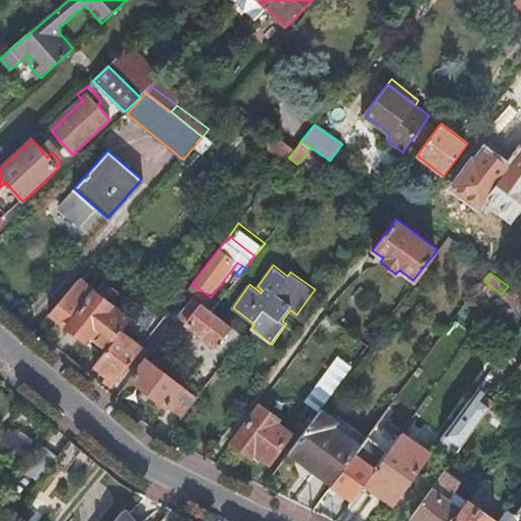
[(106,349),(121,330),(127,323),(130,319),(93,290),(80,280),(50,314),(65,326),(84,340),(88,335),(106,349)]
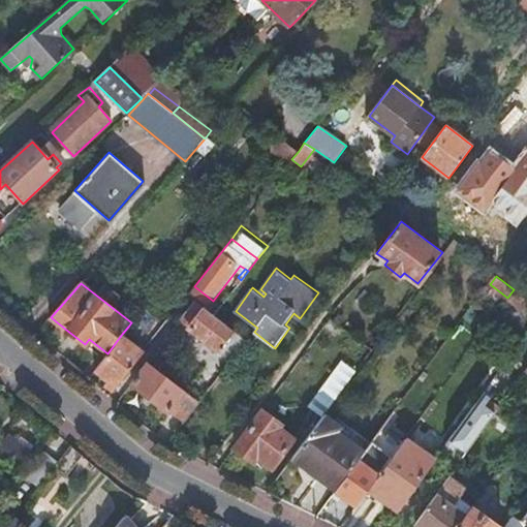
[(526,299),(515,290),(508,299),(525,310),(526,309),(526,299)]
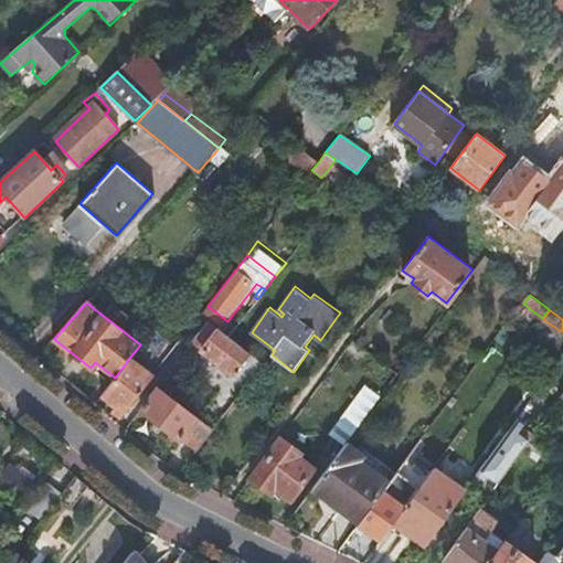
[(211,321),(199,337),(208,343),(202,351),(233,375),(246,385),(256,373),(264,363),(230,337),(211,321)]
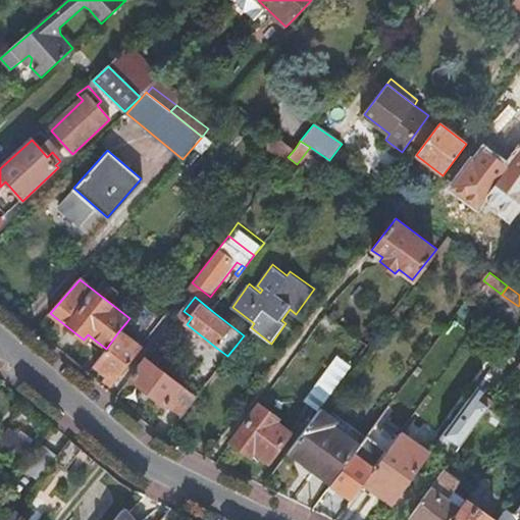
[(126,322),(148,340),(167,314),(146,298),(130,318),(126,322)]
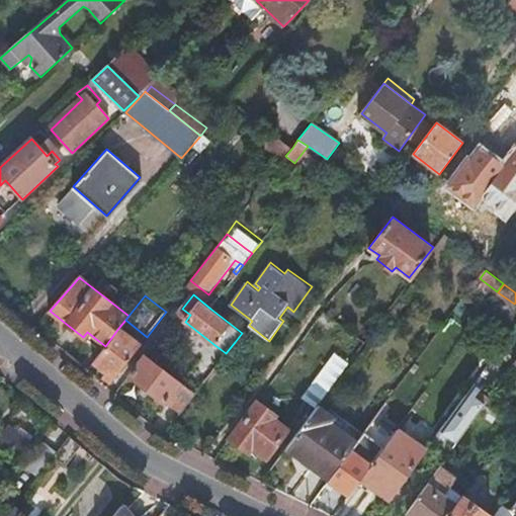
[(102,376),(111,384),(141,345),(119,327),(105,346),(93,361),(105,371),(102,376)]
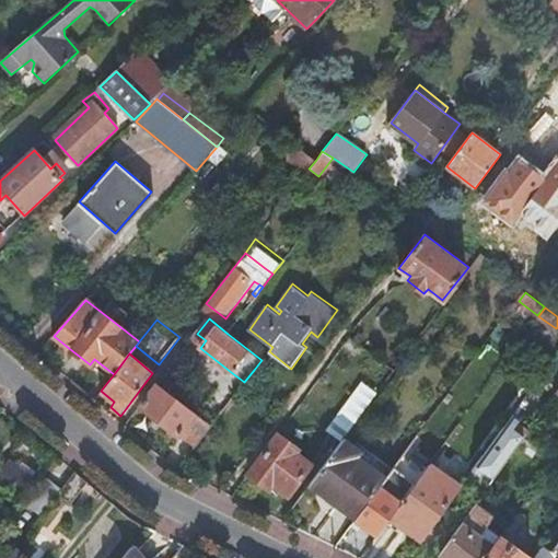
[(359,379),(329,429),(346,439),(376,388),(359,379)]
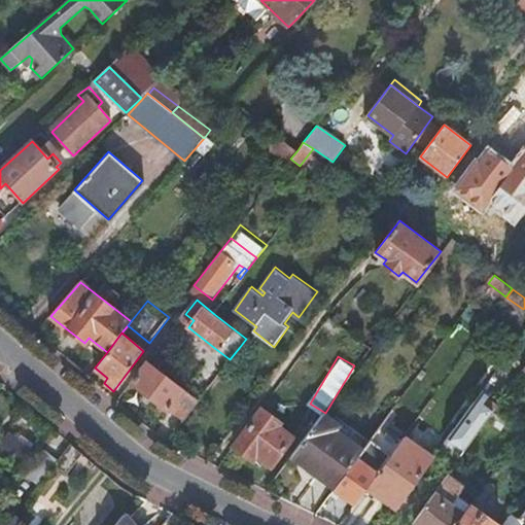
[(170,407),(184,419),(199,400),(148,361),(133,381),(168,409),(170,407)]
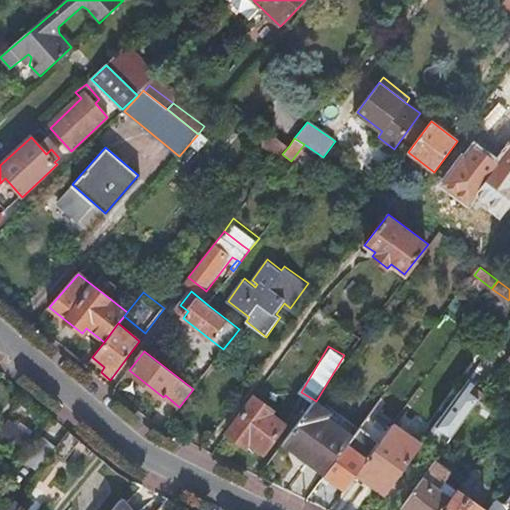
[(453,435),(480,398),(470,390),(473,385),(468,381),(437,423),(453,435)]
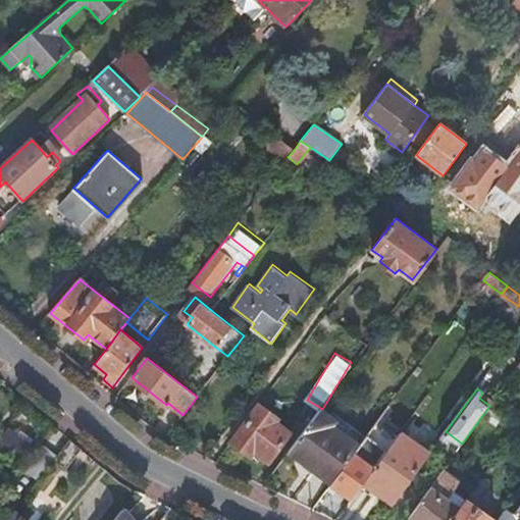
[(280,419),(261,404),(232,442),(253,457),(257,451),(270,461),(292,431),(277,421),(280,419)]
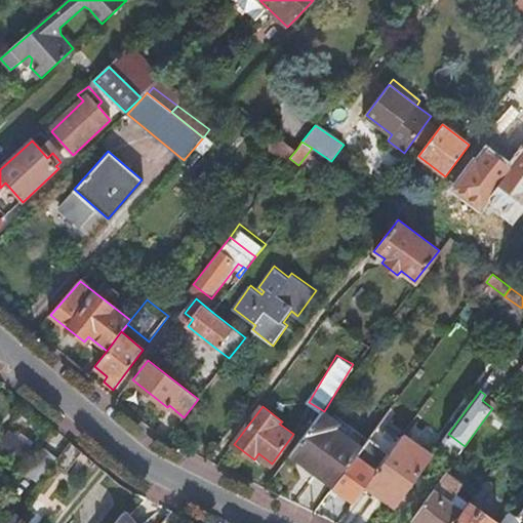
[(338,423),(323,410),(291,453),(334,484),(356,456),(361,448),(334,428),(338,423)]
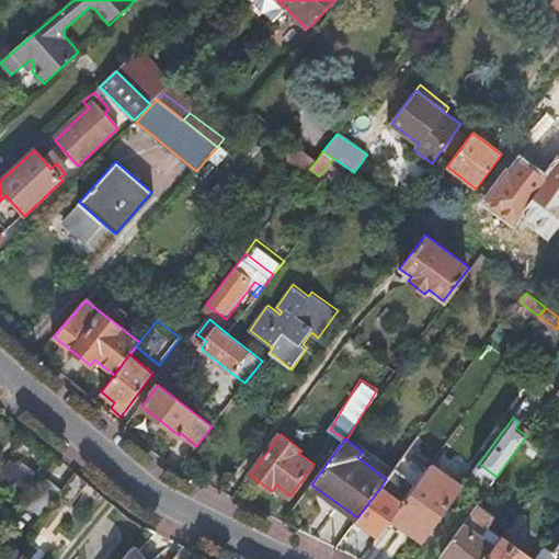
[(391,518),(423,540),(434,526),(451,503),(463,487),(431,464),(401,503),(391,518)]
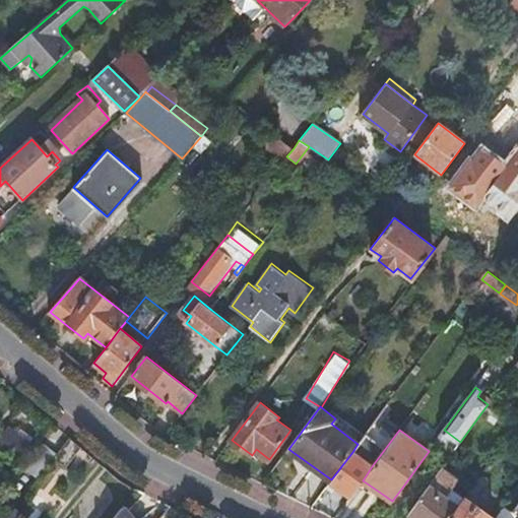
[(83,449),(69,437),(62,447),(55,457),(68,467),(83,449)]
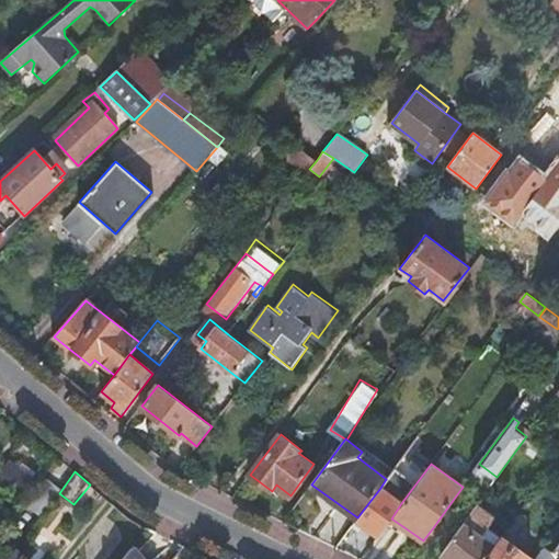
[(59,493),(67,482),(56,472),(35,498),(47,508),(59,493)]
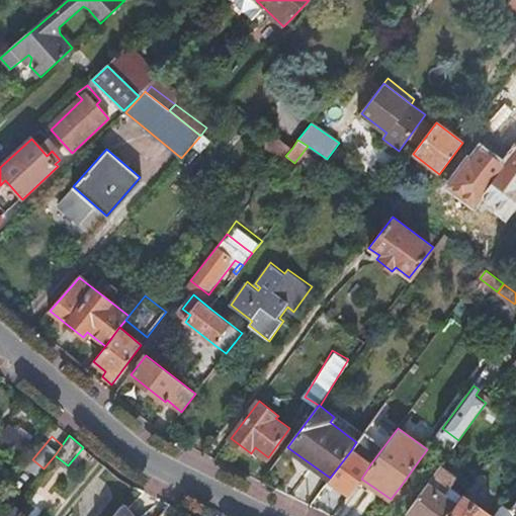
[(349,495),(361,479),(370,464),(351,450),(330,478),(328,480),(349,495)]
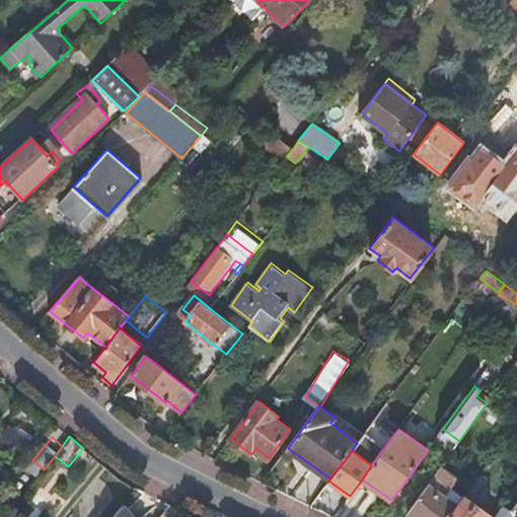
[(455,478),(440,467),(408,512),(414,516),(449,516),(457,507),(464,497),(449,486),(455,478)]
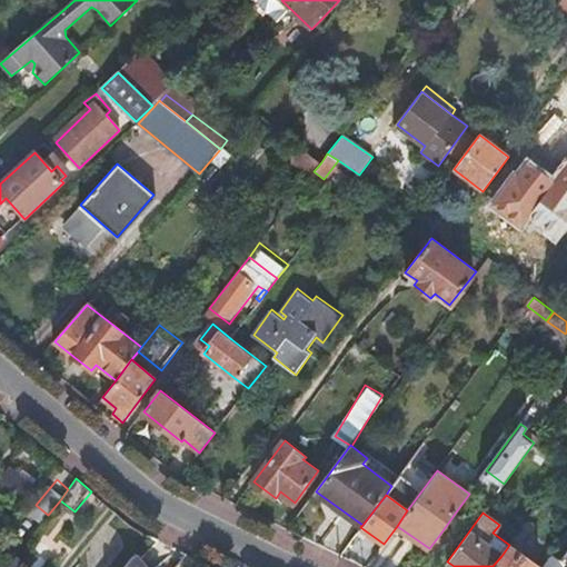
[(493,566),(538,566),(509,545),(501,556),(493,566)]
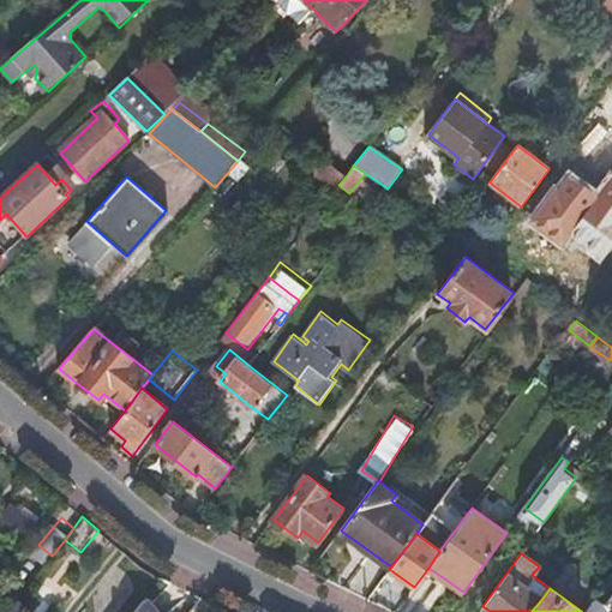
[(611,609),(606,605),(597,598),(586,611),(611,611),(611,609)]
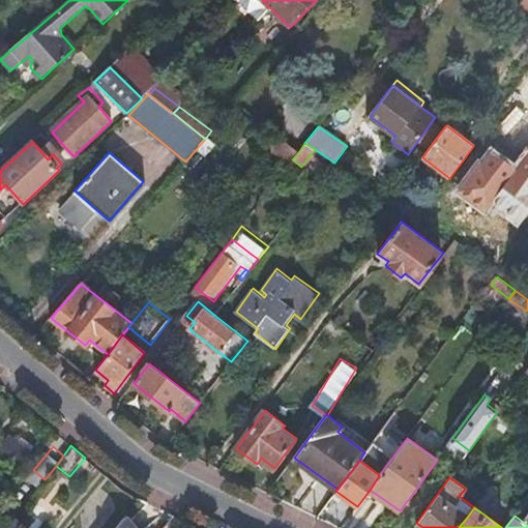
[(132,522),(125,517),(115,527),(136,527),(134,526),(130,523),(132,522)]
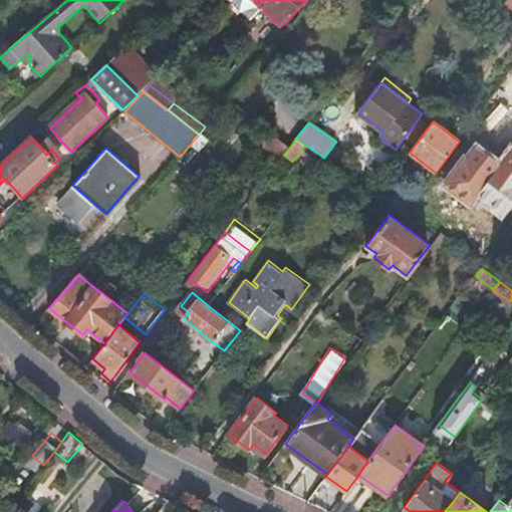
[(24,511),(13,503),(6,511),(24,511)]
